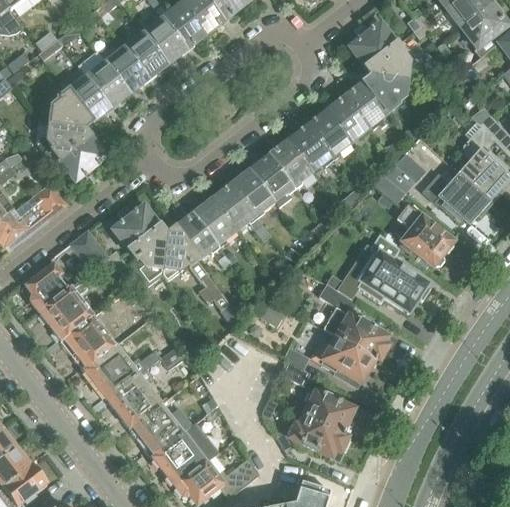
[(0,0),(0,32),(2,34),(9,35),(17,32),(24,27),(9,8),(3,0),(0,0)]
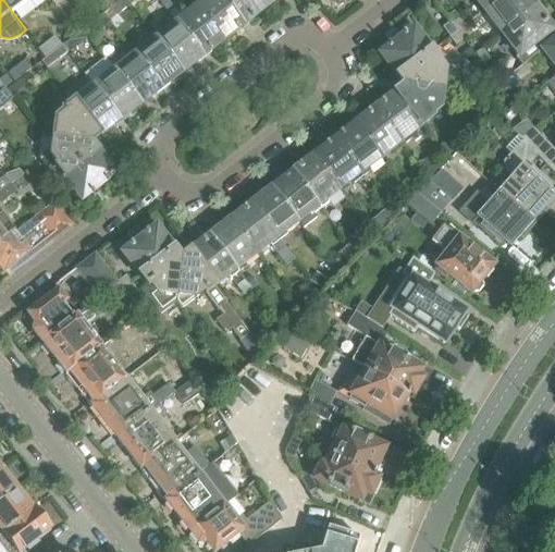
[(3,0),(10,9),(21,0),(3,0)]
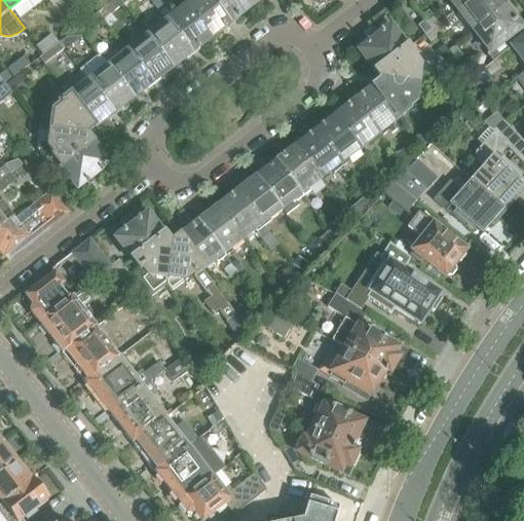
[(100,8),(98,10),(104,17),(108,14),(122,2),(121,0),(111,0),(104,5),(100,8)]
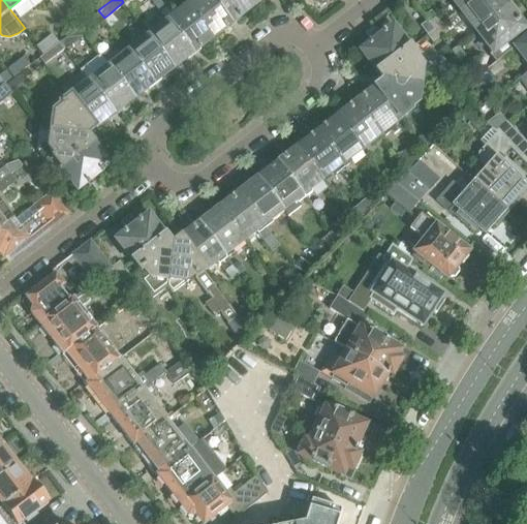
[(174,9),(173,10),(164,0),(154,0),(166,16),(191,48),(195,44),(199,43),(202,45),(204,43),(202,41),(212,33),(188,3),(176,12),(174,9)]
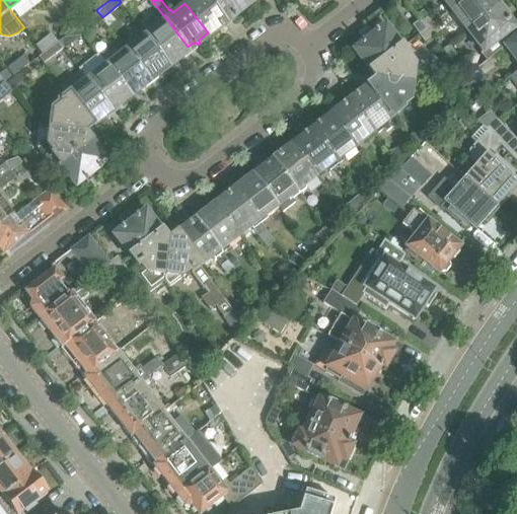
[(222,20),(226,17),(213,0),(189,0),(185,3),(208,32),(218,24),(220,27),(221,25),(220,24),(222,20)]
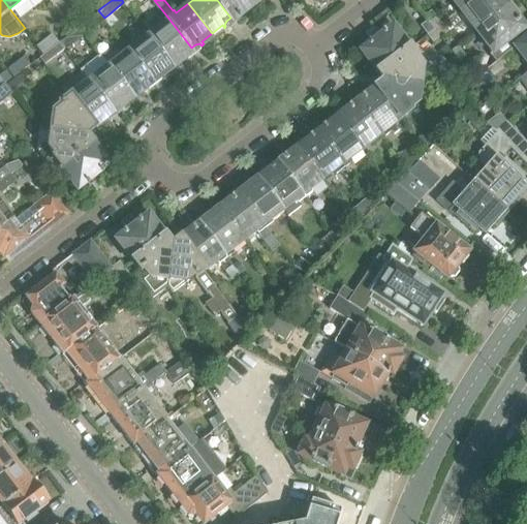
[(240,12),(251,3),(248,0),(217,0),(230,18),(234,14),(238,14),(239,16),(241,14),(240,12)]
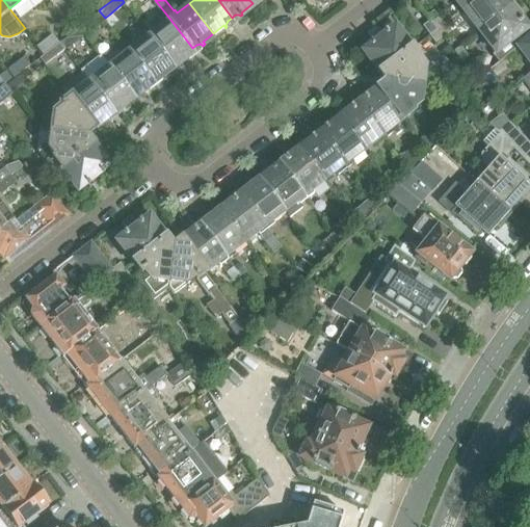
[(473,0),(464,7),(480,28),(513,2),(511,0),(473,0)]
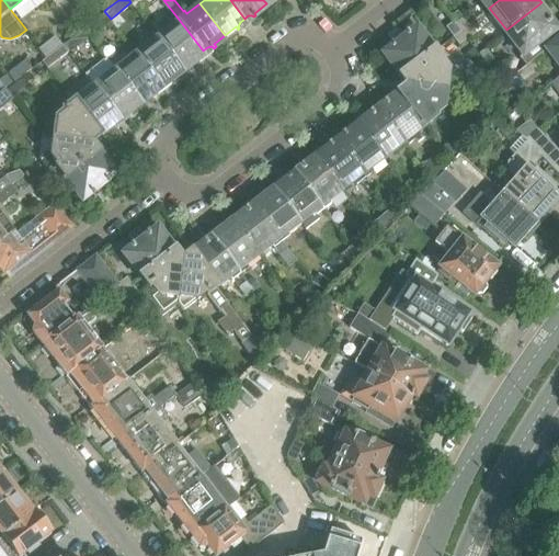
[(542,2),(506,30),(508,31),(524,52),(520,55),(526,63),(540,52),(542,53),(548,48),(558,41),(558,36),(554,31),(552,32),(551,32),(547,25),(550,22),(548,19),(551,16),(554,16),(554,14),(551,14),(543,3),(544,3),(543,1),(542,2)]
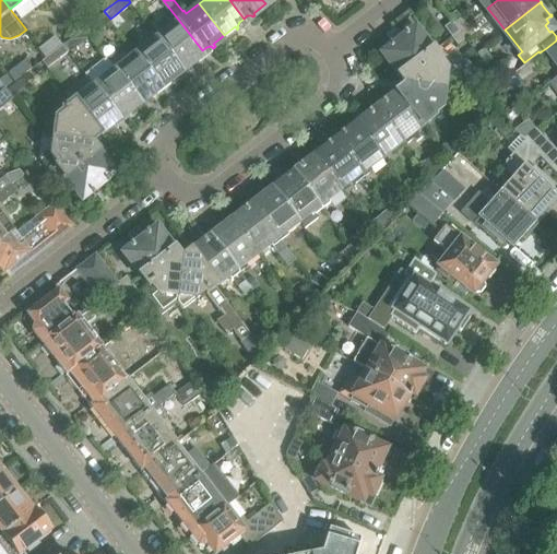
[(69,2),(61,8),(70,20),(78,14),(69,2)]
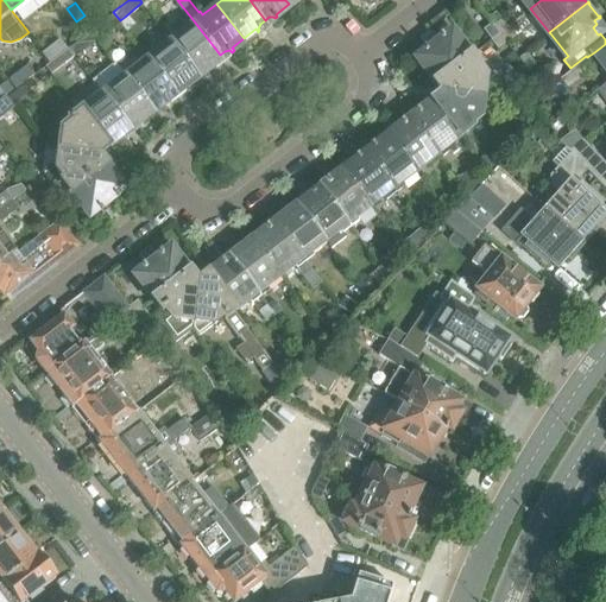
[(500,31),(509,25),(498,10),(490,17),(493,21),(500,31)]
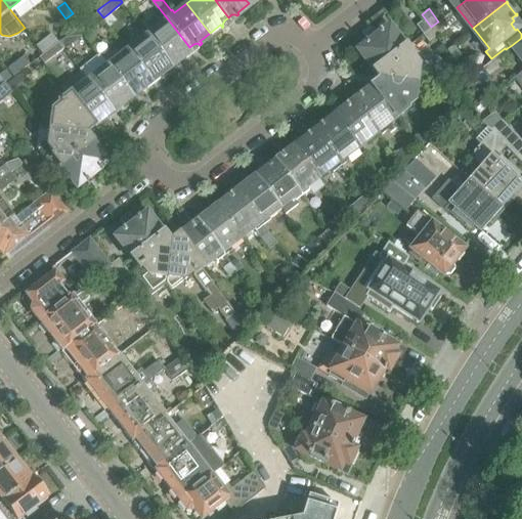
[(86,19),(83,22),(90,30),(92,28),(104,18),(103,17),(97,10),(94,12),(86,19)]
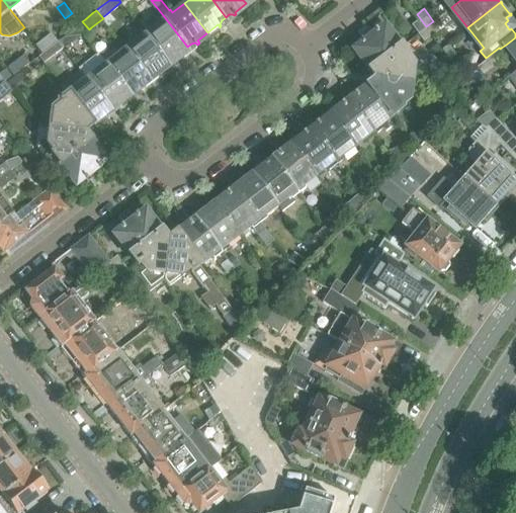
[(157,24),(146,32),(169,62),(180,54),(182,56),(184,54),(182,53),(184,48),(187,47),(163,15),(156,20),(155,21),(157,24)]
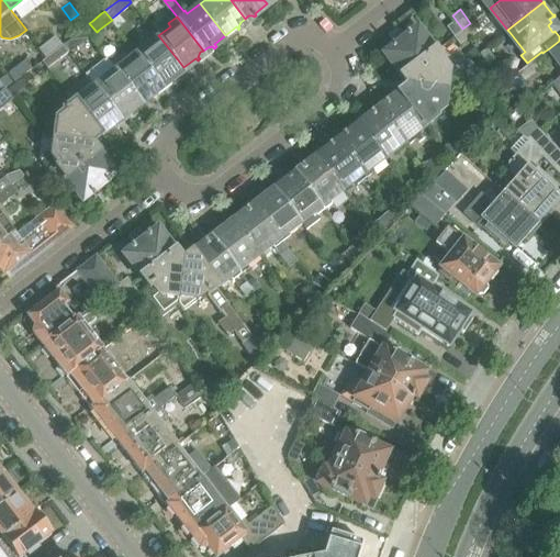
[(456,20),(449,24),(456,33),(462,29),(456,20)]
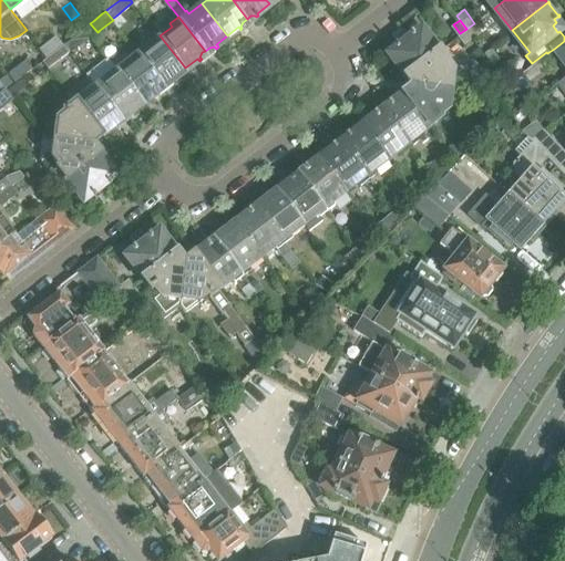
[(474,23),(466,29),(473,37),(481,31),(474,23)]
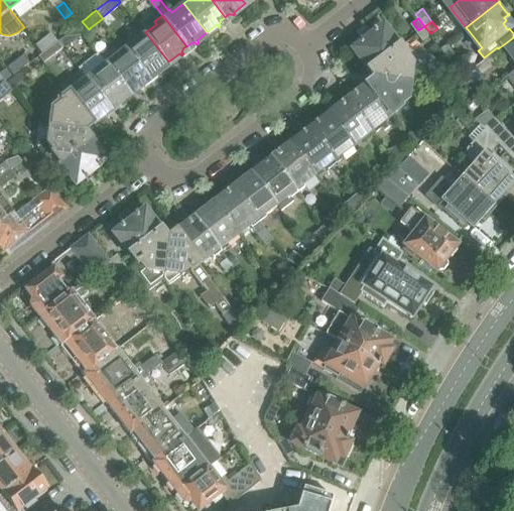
[(369,69),(400,44),(384,23),(375,30),(372,25),(368,29),(366,25),(365,26),(360,31),(359,30),(358,31),(361,34),(357,37),(360,41),(352,47),(369,69)]
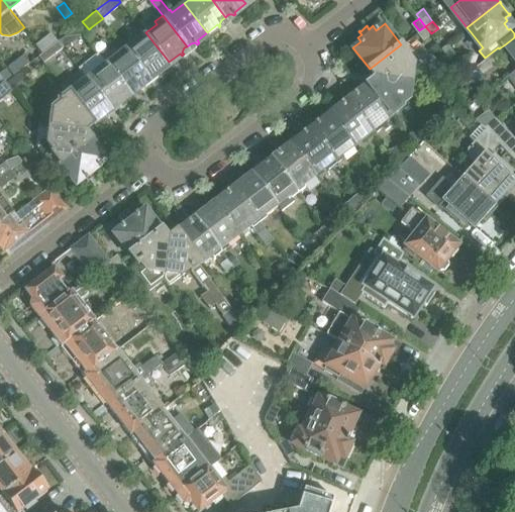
[(78,25),(61,38),(67,45),(84,32),(78,25)]
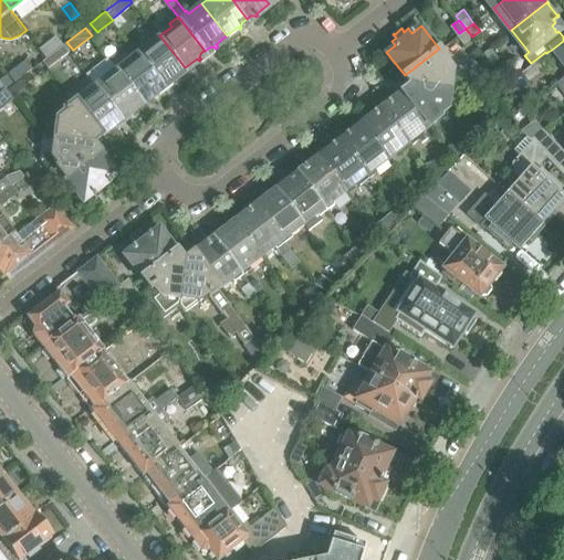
[(563,41),(553,49),(563,61),(563,28),(562,29),(559,31),(563,37),(563,41)]
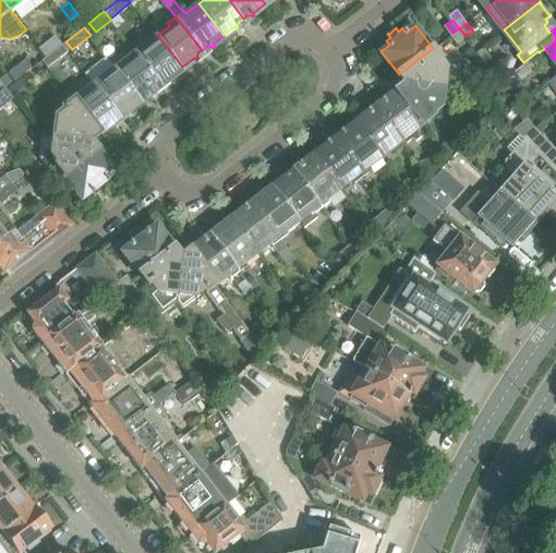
[(459,28),(452,33),(459,41),(466,36),(459,28)]
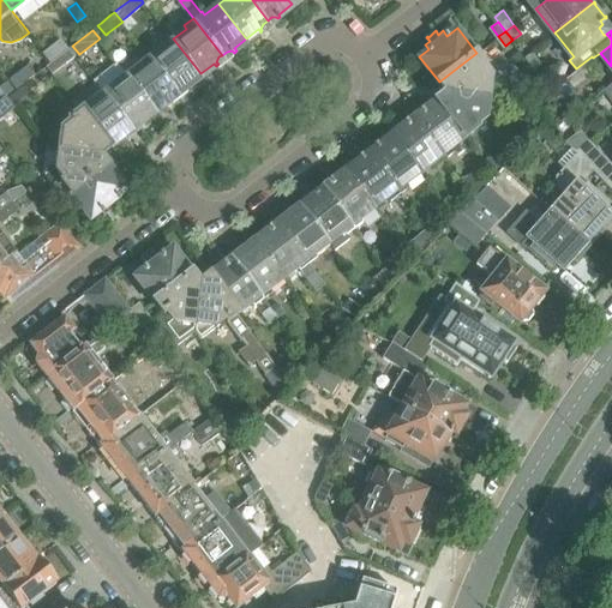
[(154,48),(148,54),(175,90),(183,85),(187,84),(190,86),(191,85),(190,83),(201,73),(173,38),(167,32),(151,44),(154,48)]
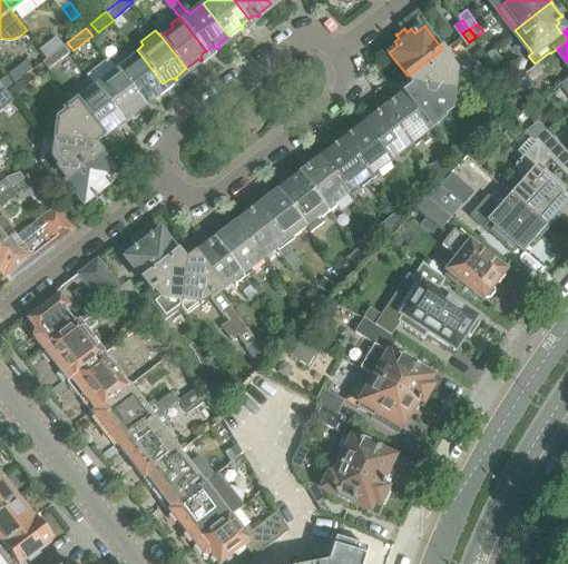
[(58,33),(40,47),(47,56),(64,42),(58,33)]
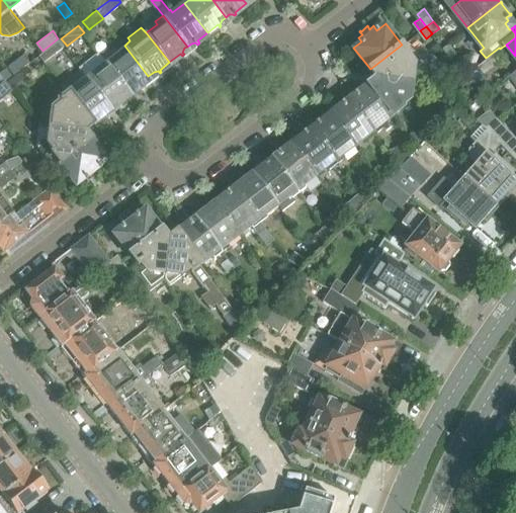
[(43,51),(38,54),(45,61),(64,46),(58,38),(43,51)]
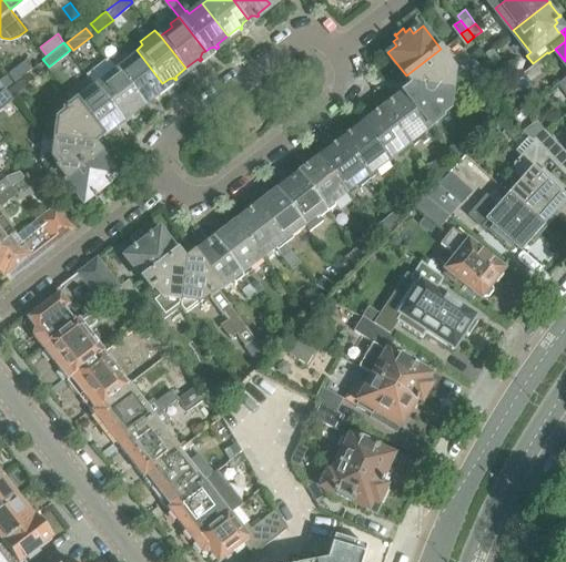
[(441,49),(406,75),(408,79),(414,80),(414,83),(413,83),(412,84),(413,84),(453,90),(465,91),(468,71),(455,70),(450,61),(441,49)]
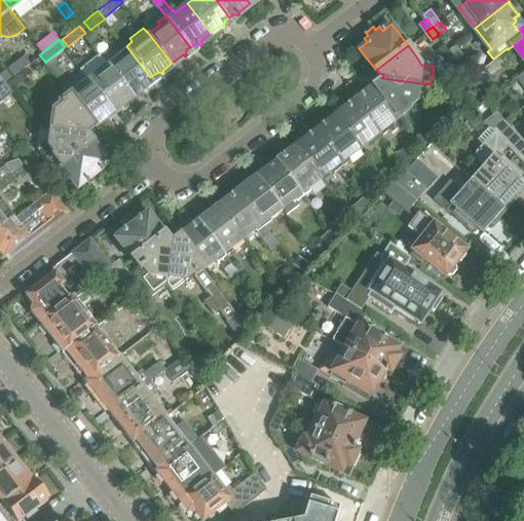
[(107,53),(104,57),(109,64),(132,92),(140,87),(145,83),(147,85),(149,84),(147,82),(149,79),(150,77),(126,46),(118,51),(115,47),(107,53)]
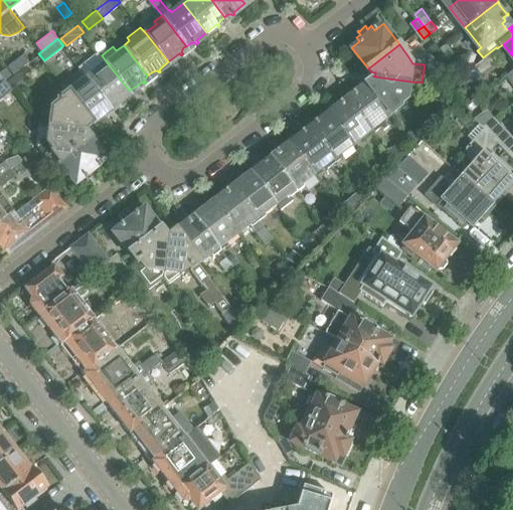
[(483,57),(475,63),(482,71),(502,55),(496,47),(483,57)]
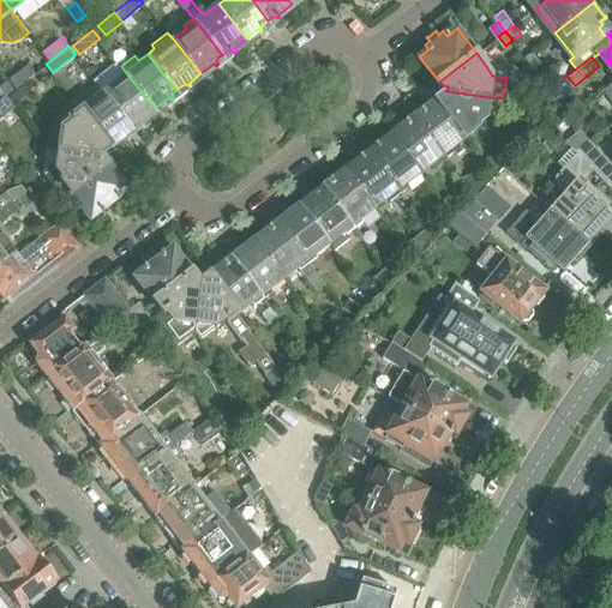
[(118,62),(95,79),(96,80),(102,89),(130,125),(136,119),(138,122),(141,121),(139,120),(147,114),(154,108),(127,74),(121,66),(118,62)]
